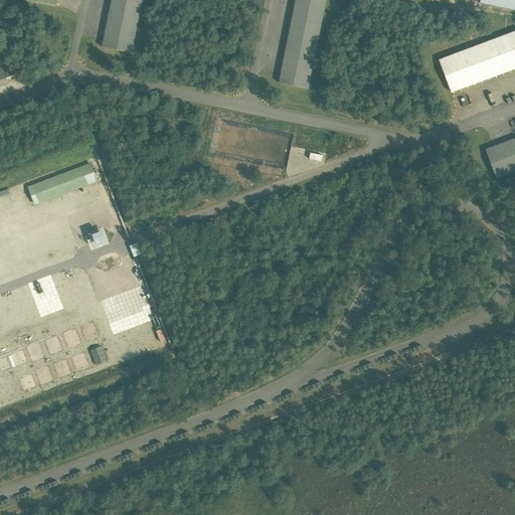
[(112,0),(103,47),(132,53),(142,0),(112,0)]
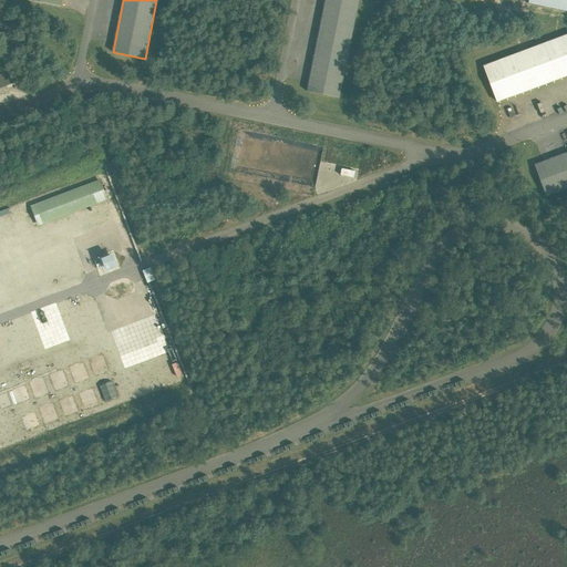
[(326,0),(308,91),(339,98),(358,0),(326,0)]
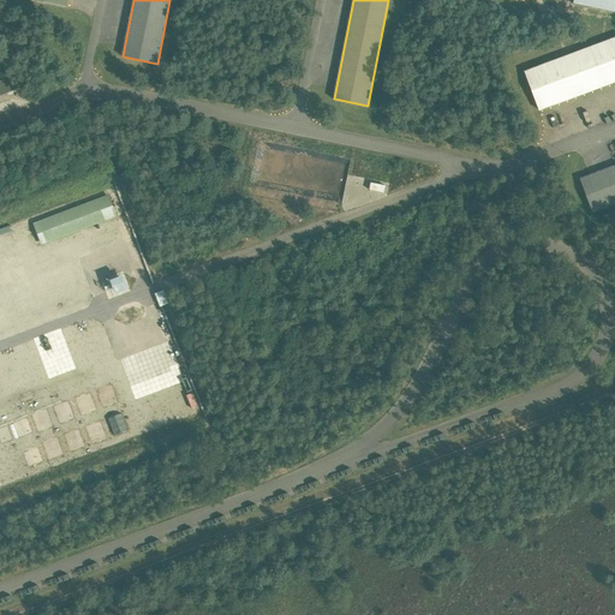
[(614,0),(573,0),(573,4),(614,12),(614,0)]
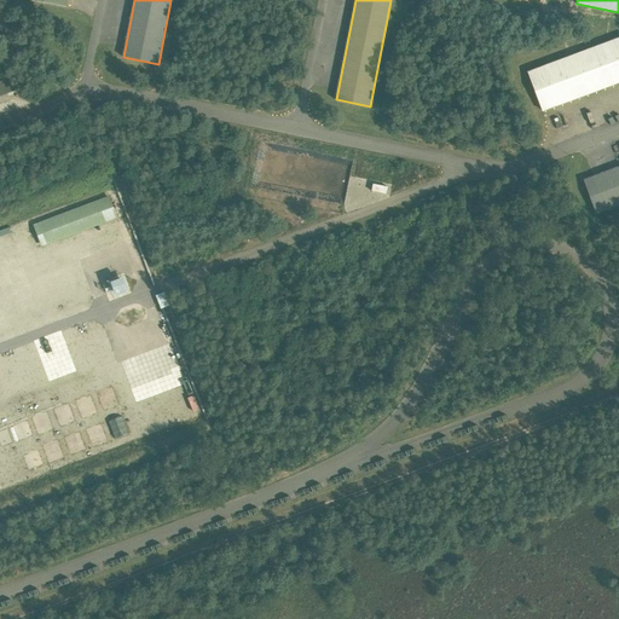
[(618,39),(528,73),(543,110),(618,81),(618,39)]
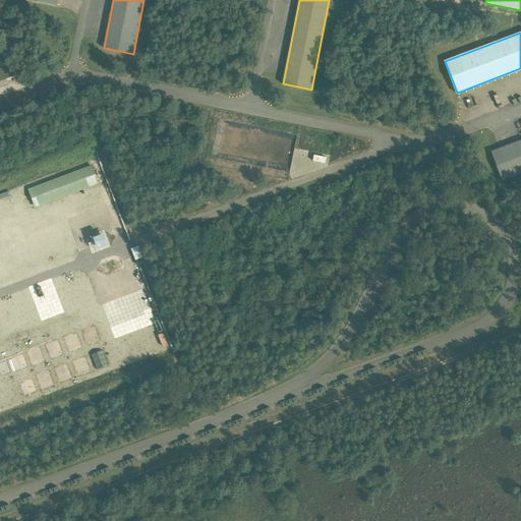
[(10,66),(0,69),(0,80),(13,76),(10,66)]
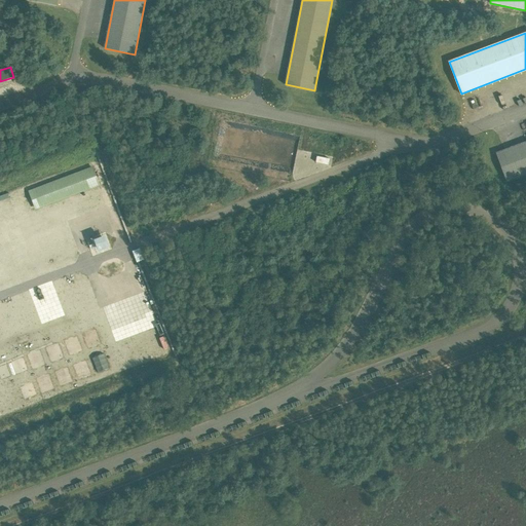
[(525,142),(496,153),(506,182),(525,174),(525,142)]
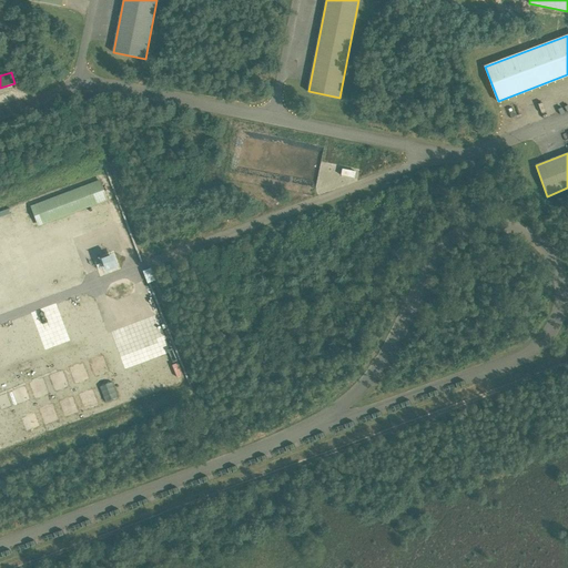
[(343,169),(342,175),(355,179),(356,172),(343,169)]
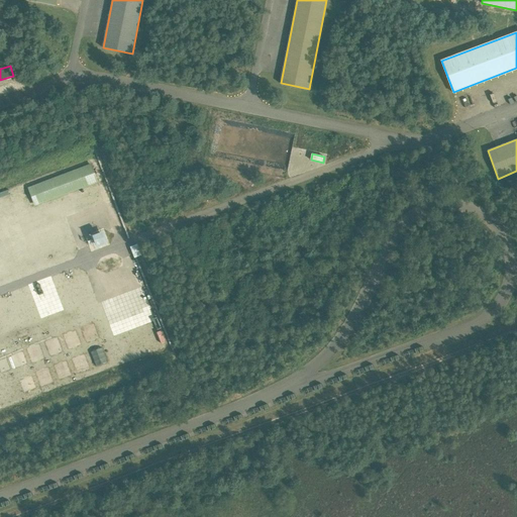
[(98,182),(91,163),(27,187),(34,205),(98,182)]
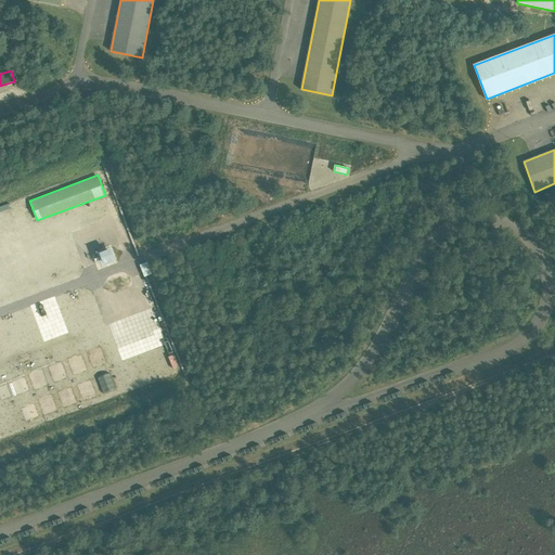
[(97,252),(101,266),(114,260),(108,247),(97,252)]
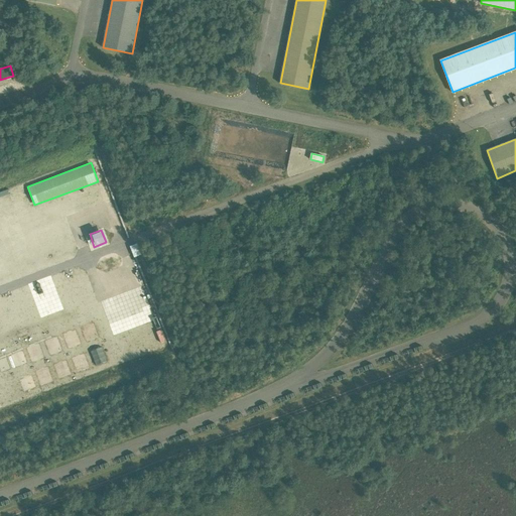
[(141,254),(136,243),(129,246),(134,257),(141,254)]
